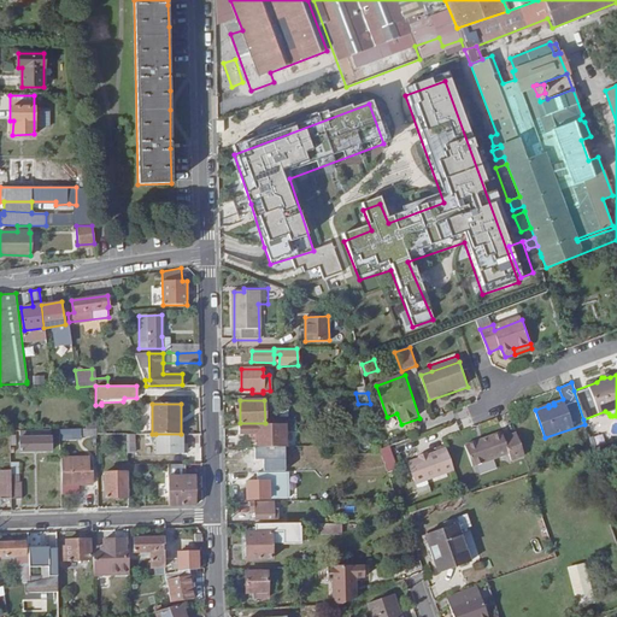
[(286,424),(240,424),(240,434),(256,433),(257,447),(287,447),(286,424)]
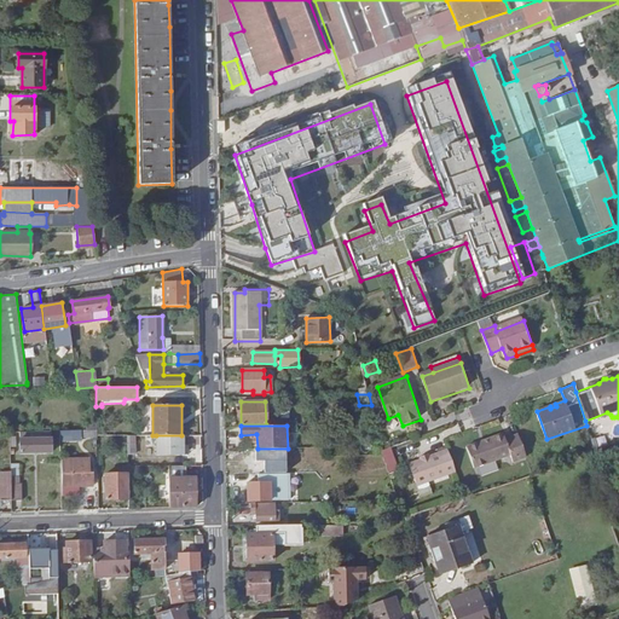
[(81,429),(61,431),(61,440),(81,441),(81,437),(81,429)]
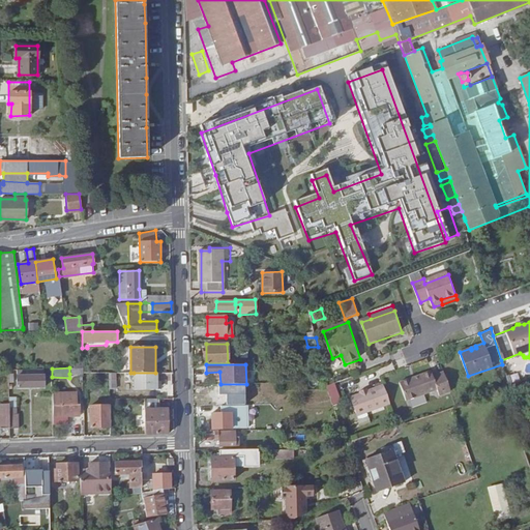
[(43,369),(17,370),(17,388),(43,388),(43,369)]
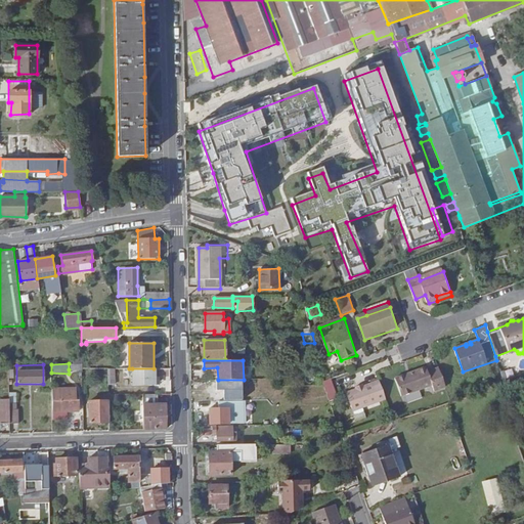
[(446,387),(439,367),(428,372),(427,366),(395,379),(402,396),(433,385),(435,390),(446,387)]
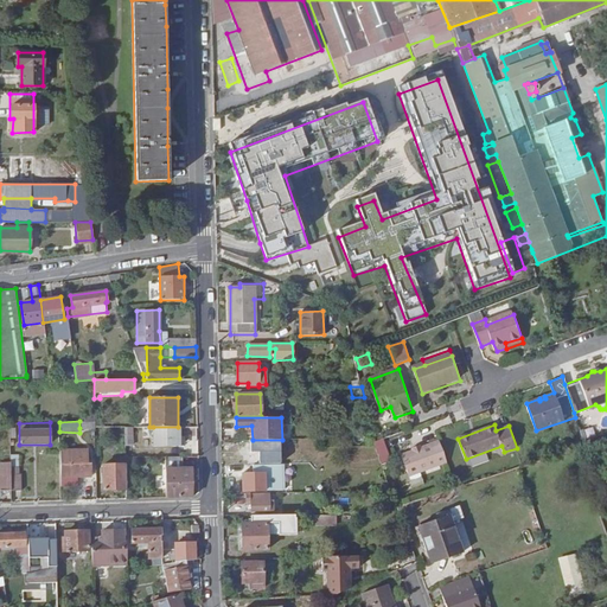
[(178,427),(153,427),(154,446),(180,446),(180,427),(178,427)]
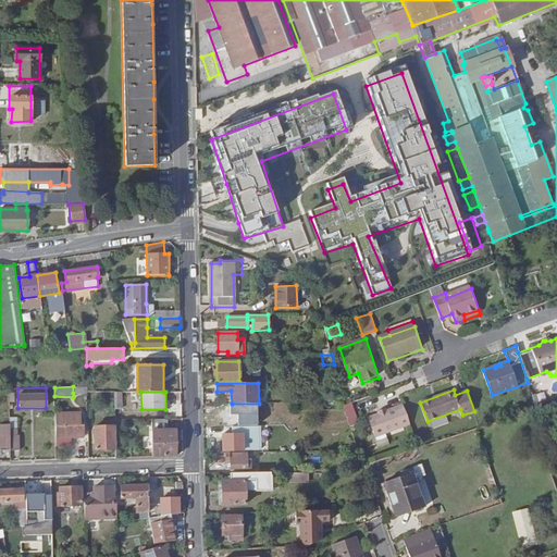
[(397,409),(396,407),(386,410),(386,409),(379,411),(380,413),(369,417),(376,437),(410,424),(405,407),(397,409)]
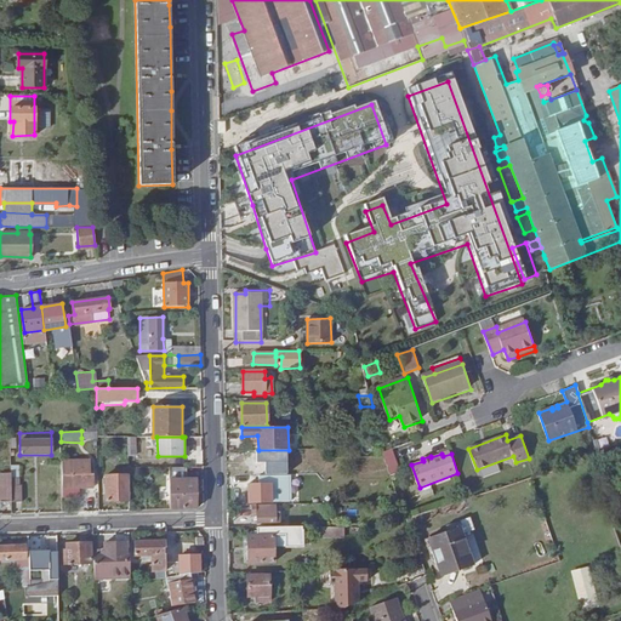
[(61,462),(61,488),(93,486),(93,473),(90,473),(90,461),(61,462)]
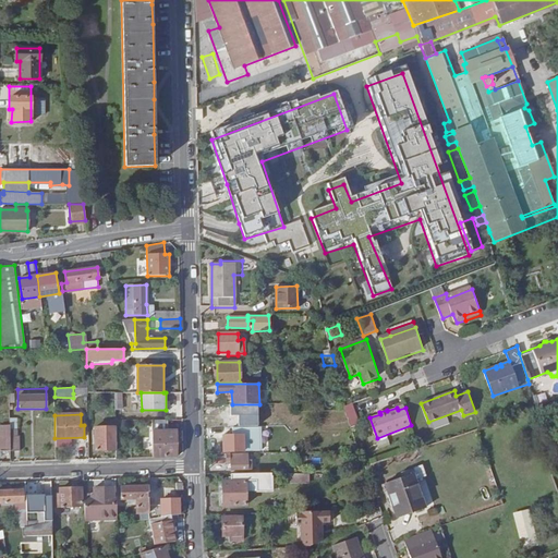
[(150,420),(152,458),(176,457),(176,429),(167,431),(167,420),(150,420)]
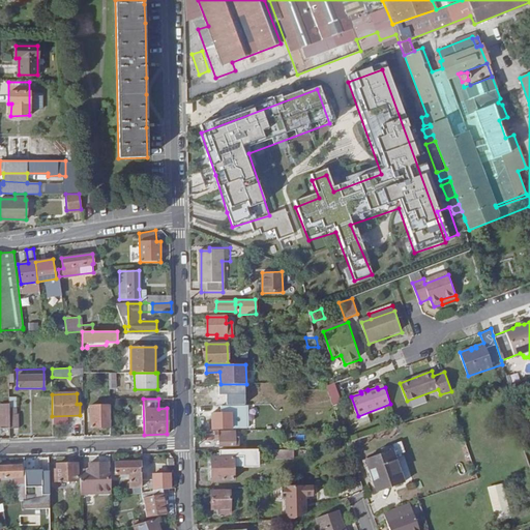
[(90,428),(110,427),(110,405),(90,406),(90,408),(87,408),(87,411),(90,411),(90,428)]
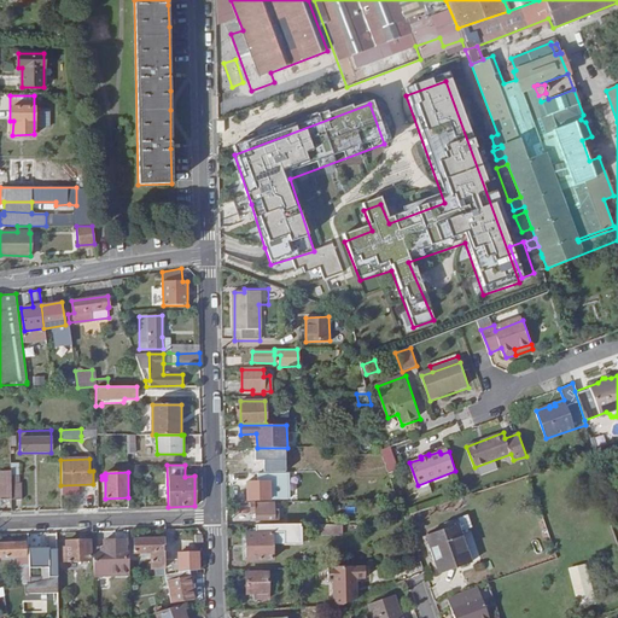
[(248,472),(246,482),(263,482),(263,472),(248,472)]
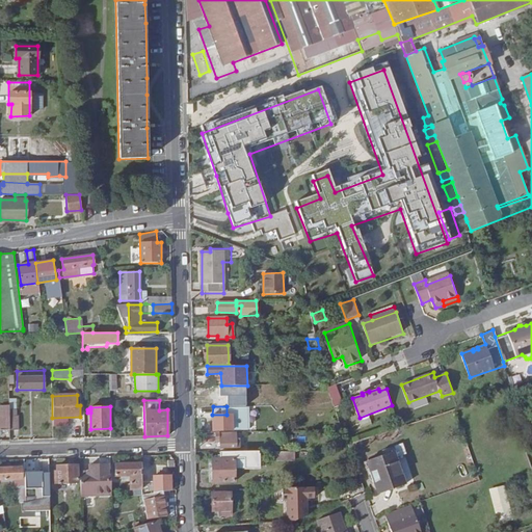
[(246,427),(267,426),(266,414),(246,415),(246,427)]
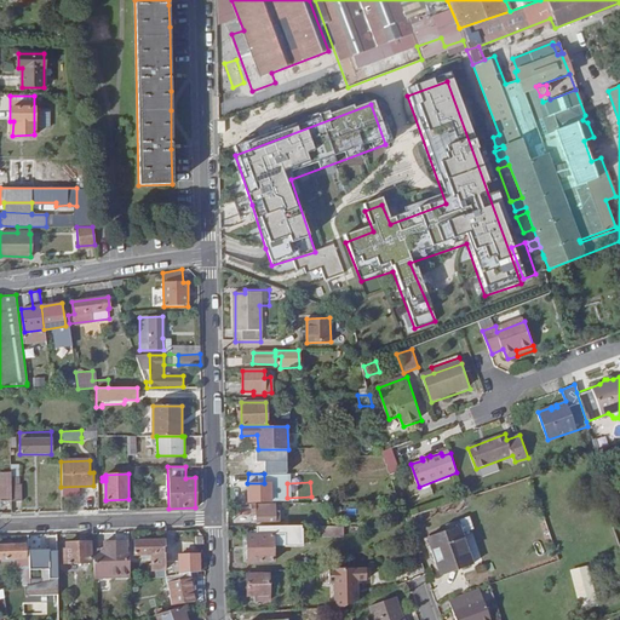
[(264,483),(247,483),(248,503),(271,501),(270,483),(264,483)]
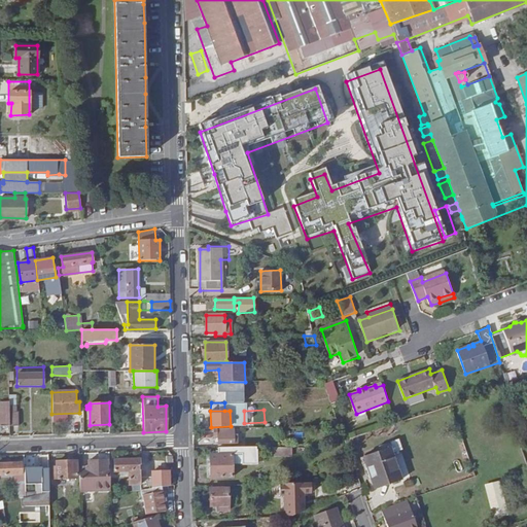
[(5,413),(4,427),(14,427),(14,414),(5,413)]
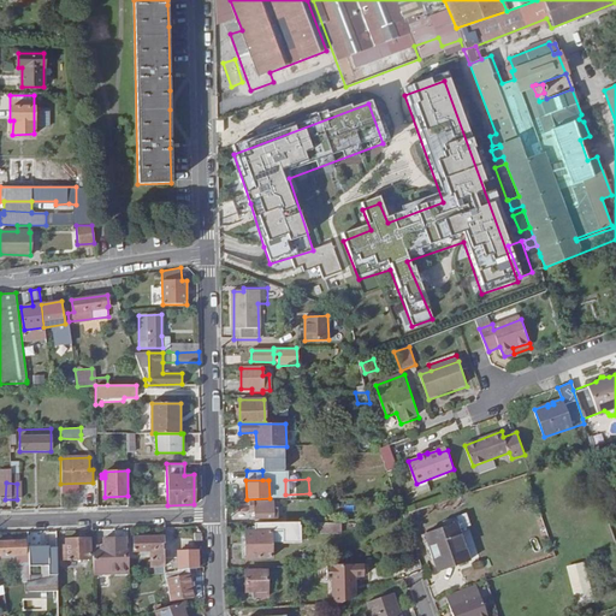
[(94,487),(81,487),(81,501),(94,501),(94,487)]
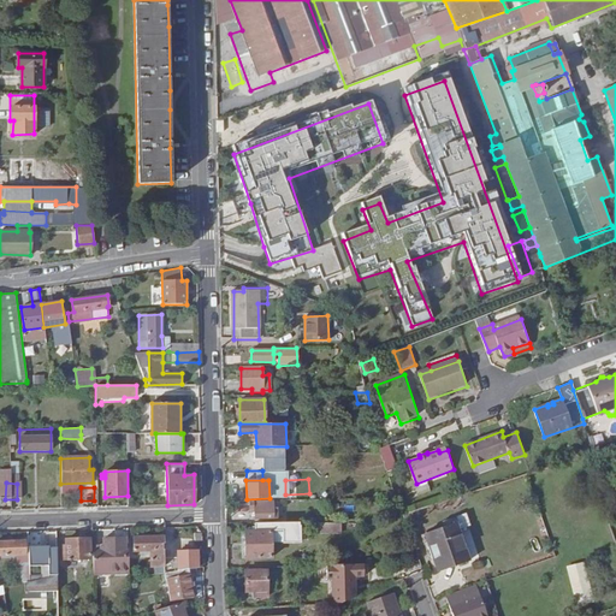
[(273,501),(249,502),(249,510),(254,510),(255,519),(273,517),(273,505),(273,501)]
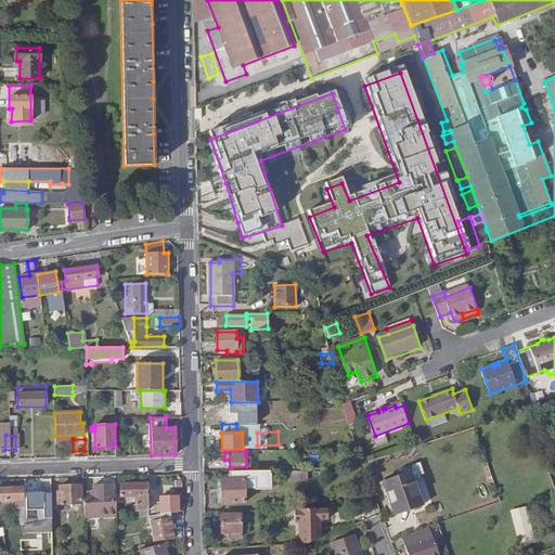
[(312,470),(286,472),(286,480),(312,479),(312,470)]
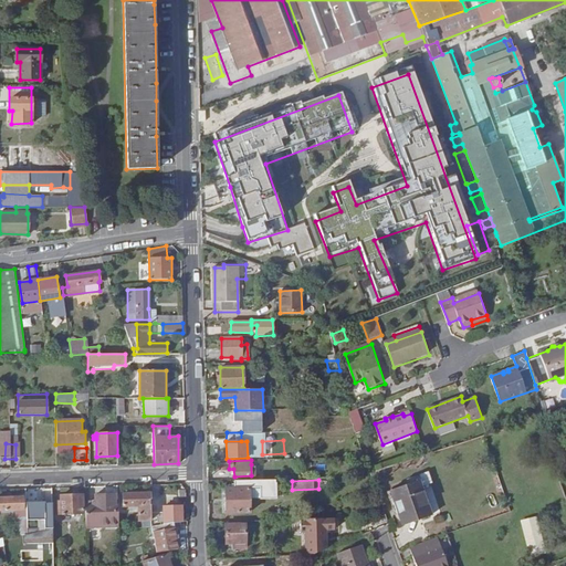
[(431,516),(419,481),(391,490),(402,526),(431,516)]
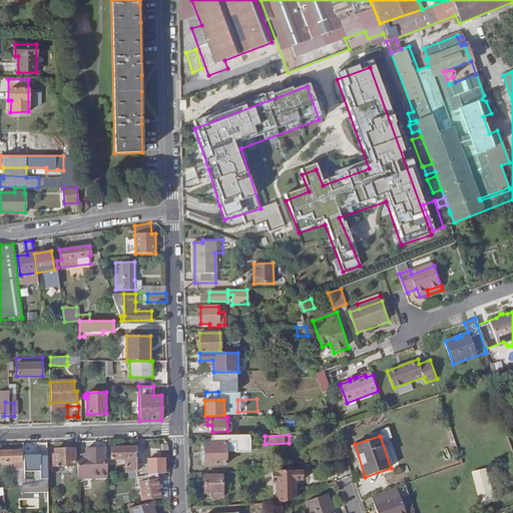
[(225,464),(224,443),(205,443),(205,465),(225,464)]
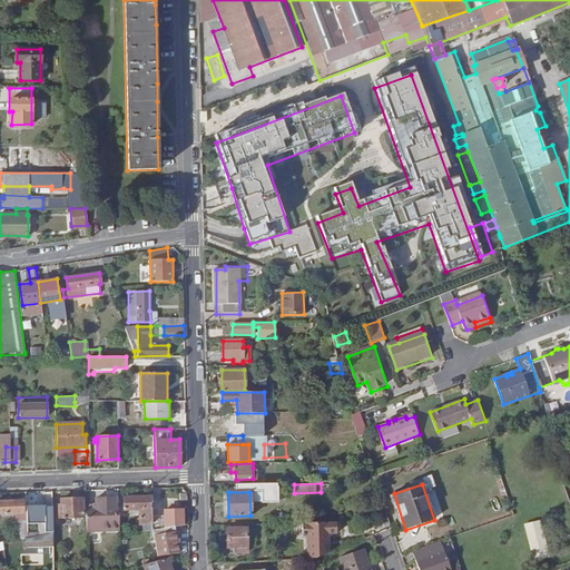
[(153,526),(153,517),(151,507),(150,507),(150,495),(124,497),(124,509),(139,509),(139,523),(147,523),(148,527),(153,526)]
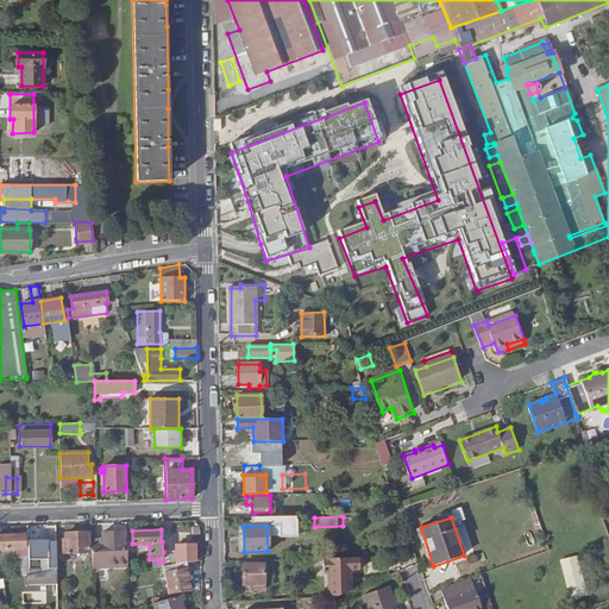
[(100,551),(124,550),(124,531),(102,532),(104,544),(100,544),(100,551)]
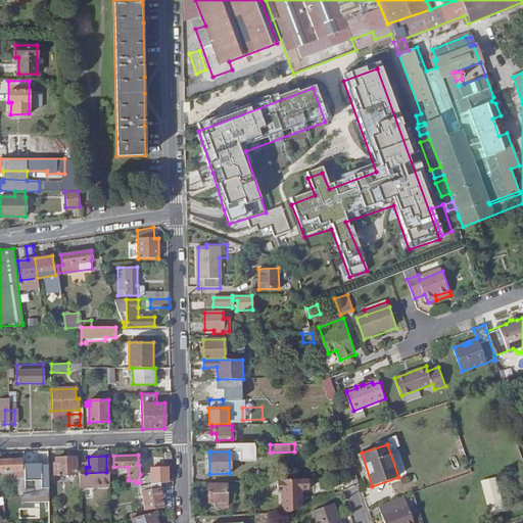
[(54,474),(76,473),(76,457),(56,458),(56,463),(53,463),(54,474)]
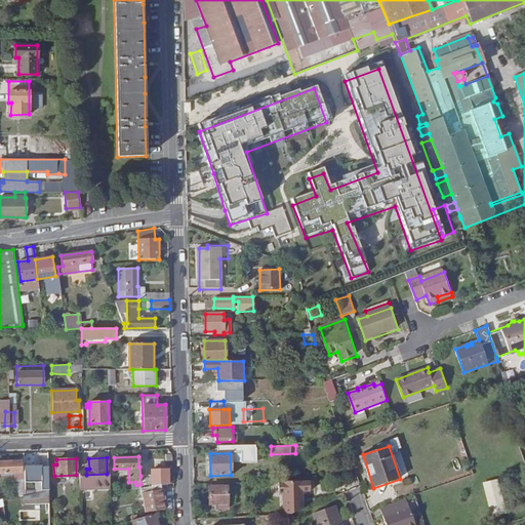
[(26,473),(45,472),(44,460),(26,461),(26,473)]
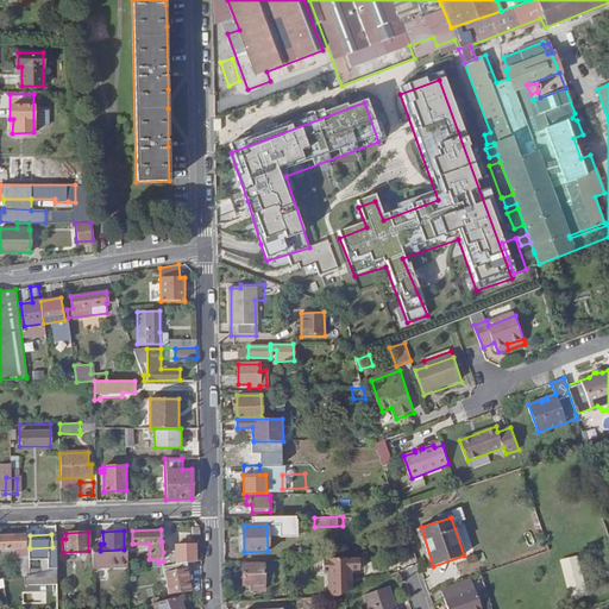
[(176,552),(175,545),(175,534),(162,534),(162,541),(163,552),(176,552)]
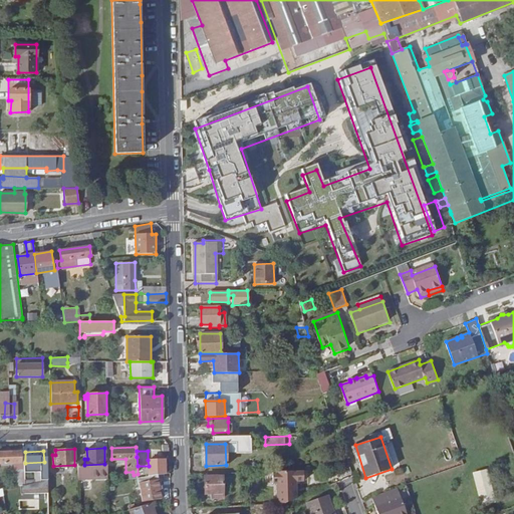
[(0,452),(0,462),(20,462),(20,452),(0,452)]
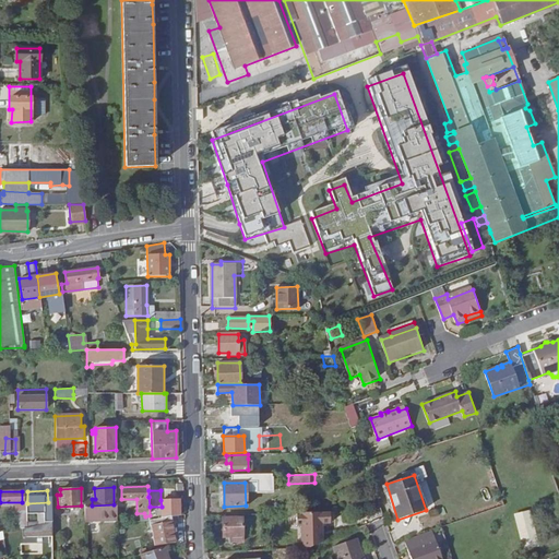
[(177,515),(179,515),(178,499),(175,500),(161,500),(162,507),(150,507),(150,515),(150,519),(177,515)]
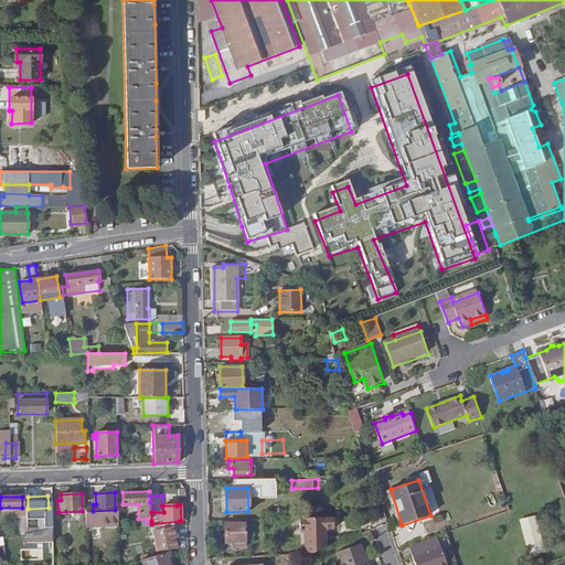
[(521,519),(526,551),(545,547),(540,515),(521,519)]
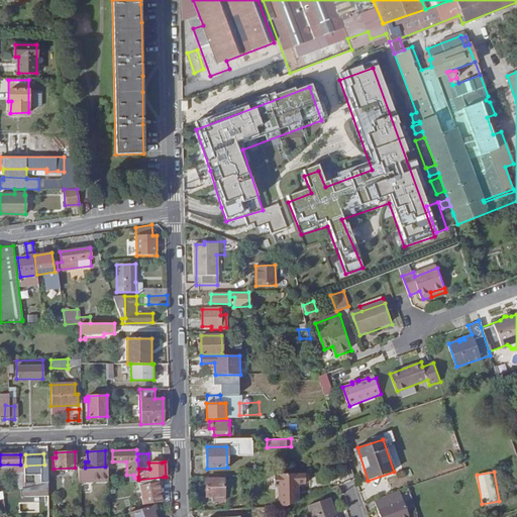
[(301,506),(301,487),(309,487),(309,474),(277,475),(278,507),(301,506)]
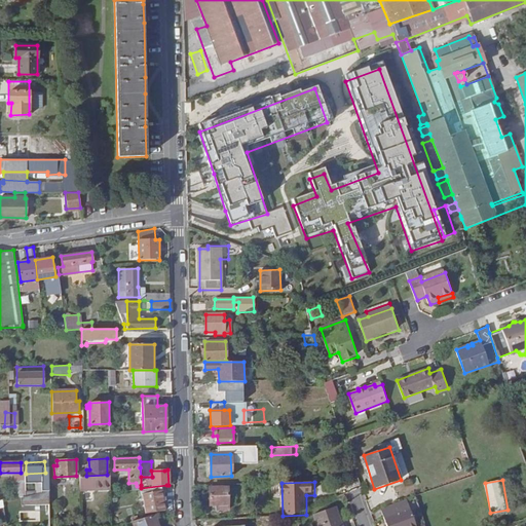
[(167,492),(166,485),(141,488),(139,489),(140,495),(142,494),(145,513),(164,510),(161,492),(167,492)]
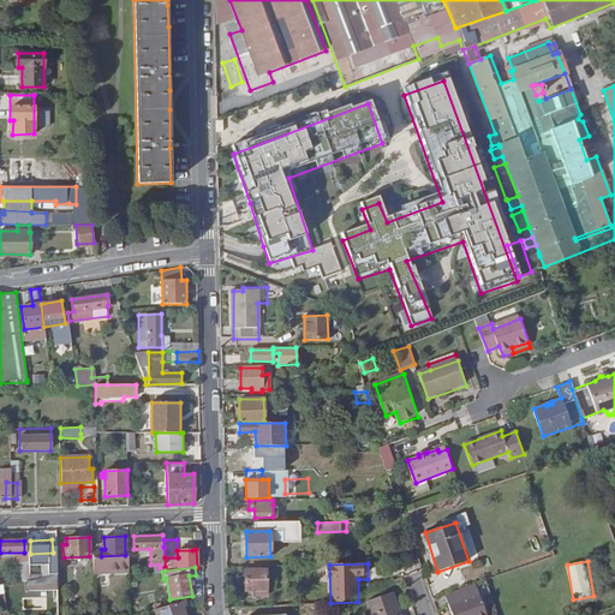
[(269,596),(268,569),(246,569),(248,591),(254,591),(254,596),(269,596)]
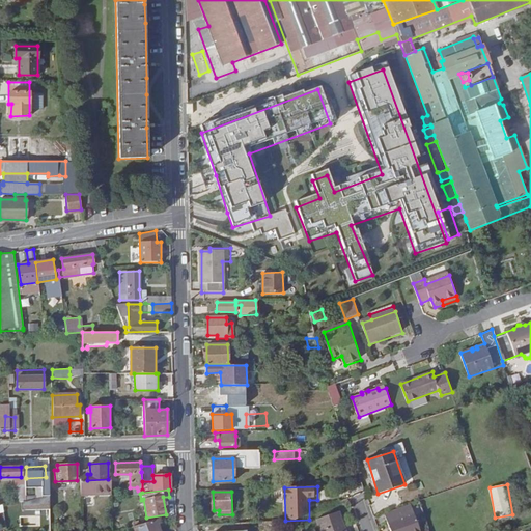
[(420,530),(411,504),(384,513),(389,530),(420,530)]
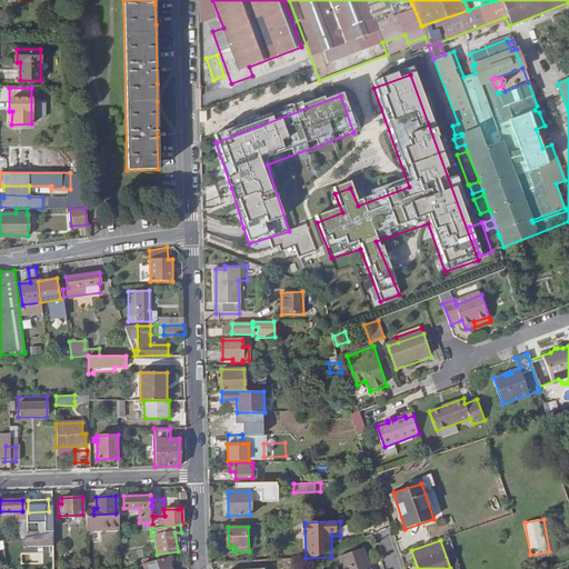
[(342,568),(369,568),(362,549),(339,557),(342,568)]
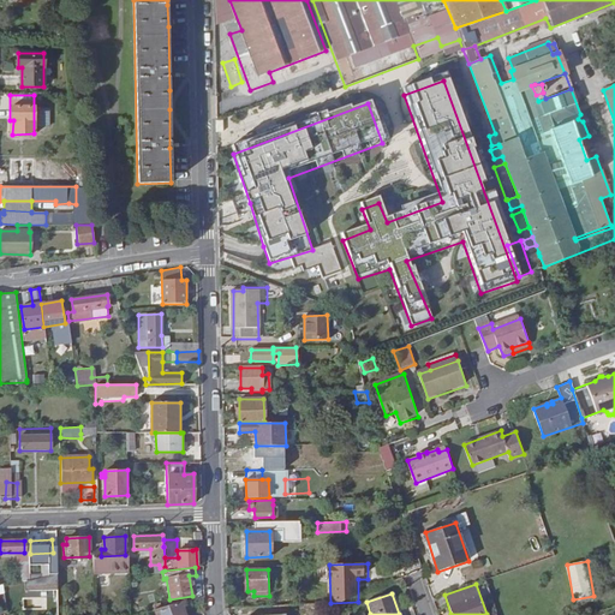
[(154,610),(156,614),(185,614),(181,603),(154,610)]
